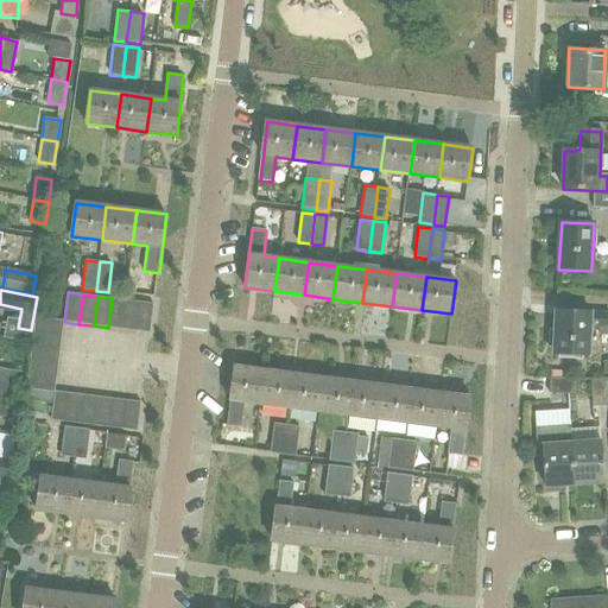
[(108,328),(122,329),(126,301),(112,298),(108,328)]
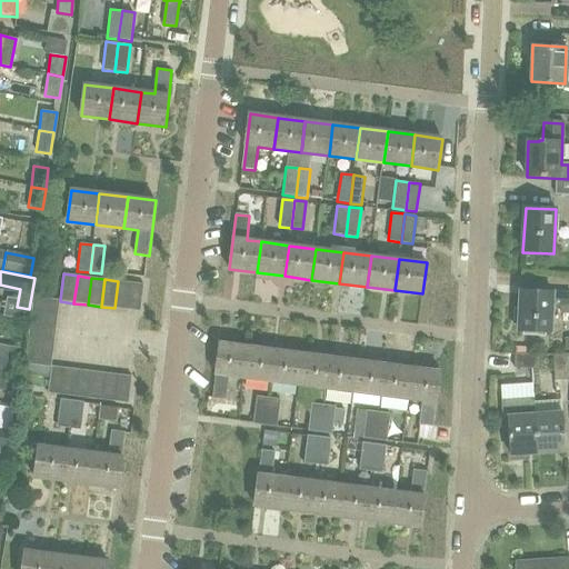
[(115,308),(128,310),(131,282),(118,281),(115,308)]
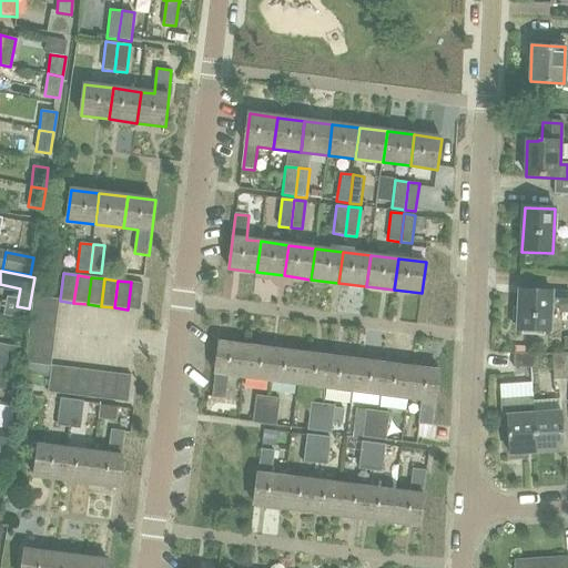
[(144,284),(131,282),(128,310),(141,311),(144,284)]
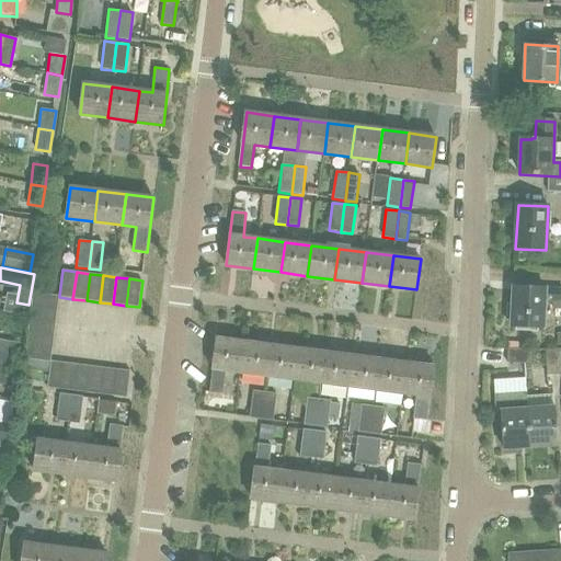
[(506,320),(512,320),(512,325),(544,328),(545,301),(553,302),(552,308),(560,308),(560,289),(546,289),(546,288),(514,286),(513,304),(507,302),(506,320)]
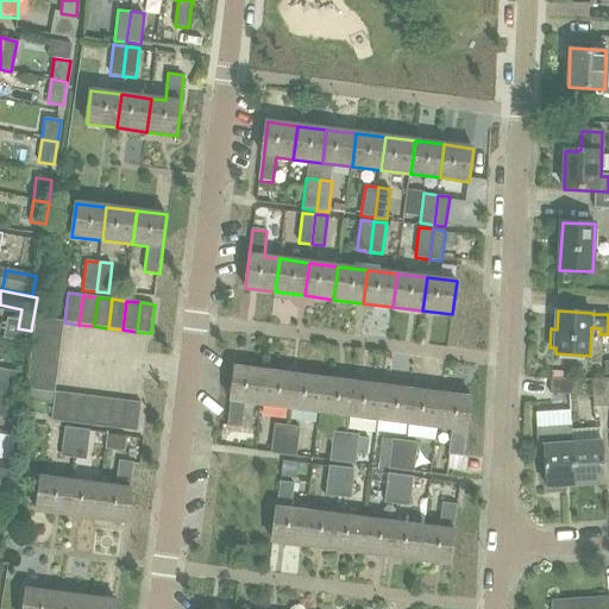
[(63,336),(64,322),(64,321),(36,318),(33,332),(63,336)]
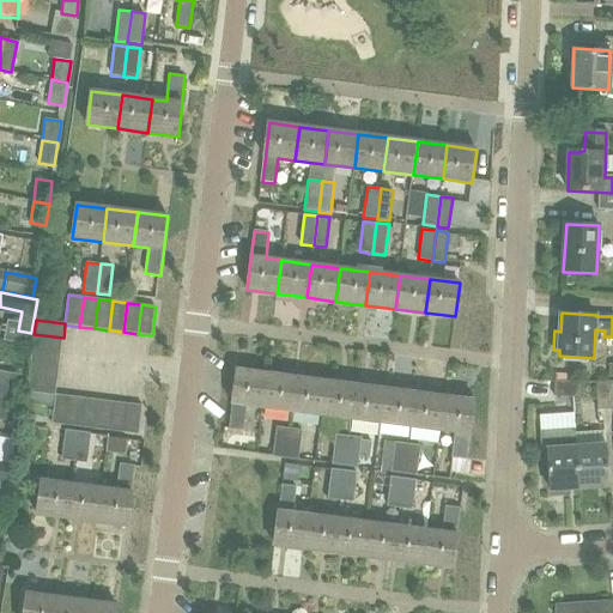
[(34,334),(32,349),(61,352),(64,338),(34,334)]
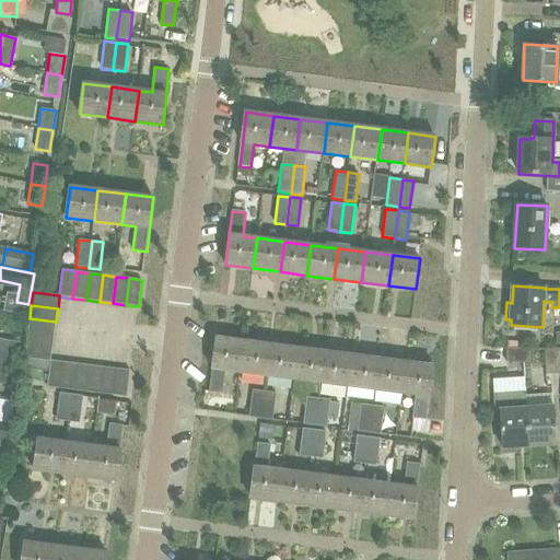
[(30,318),(27,331),(55,336),(56,322),(30,318)]
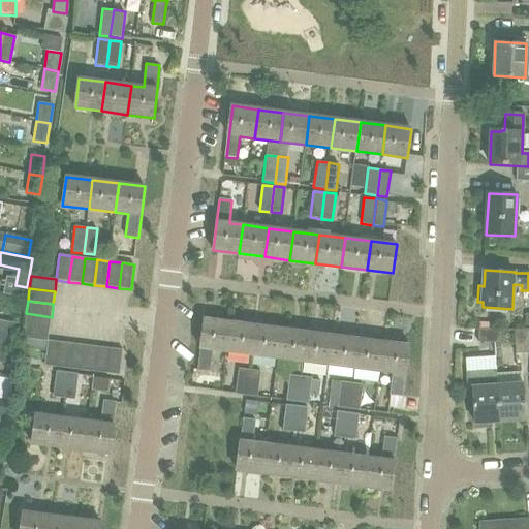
[(25,327),(50,330),(52,317),(26,313),(25,327)]
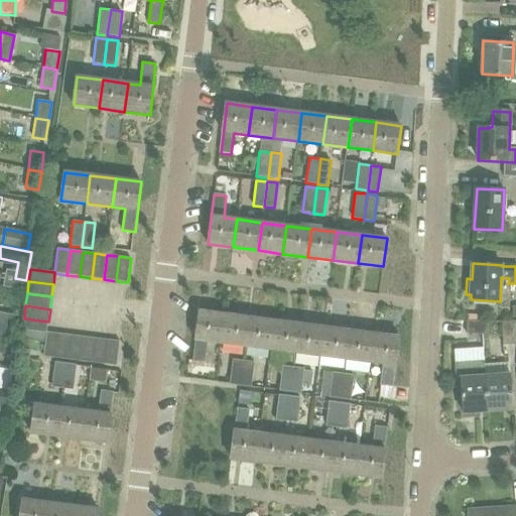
[(0,327),(13,329),(15,315),(0,311),(0,327)]
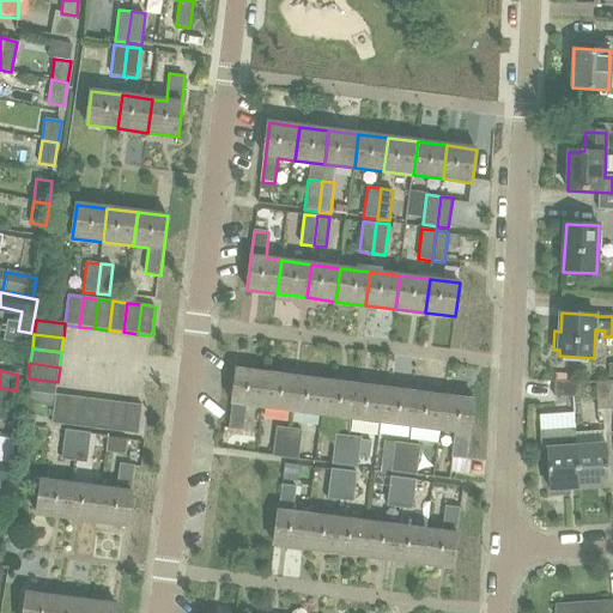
[(248,405),(261,407),(266,374),(236,370),(229,430),(244,432),(248,405)]
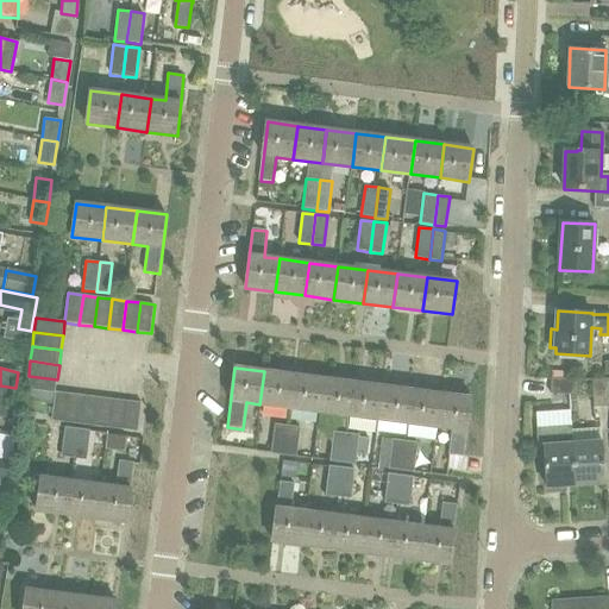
[(294,375),(264,371),(259,405),(290,408),(294,375)]
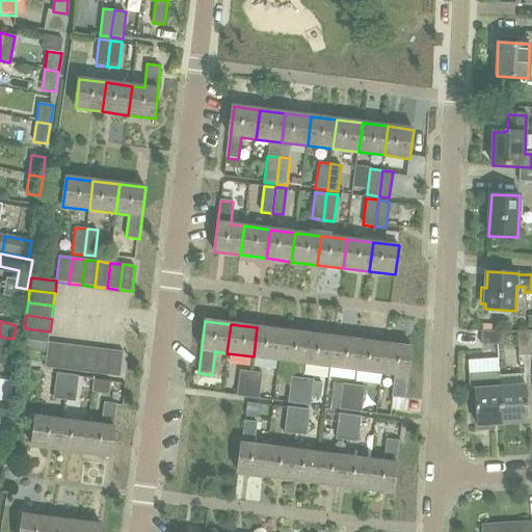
[(283,330),(257,327),(254,356),(280,360),(283,330)]
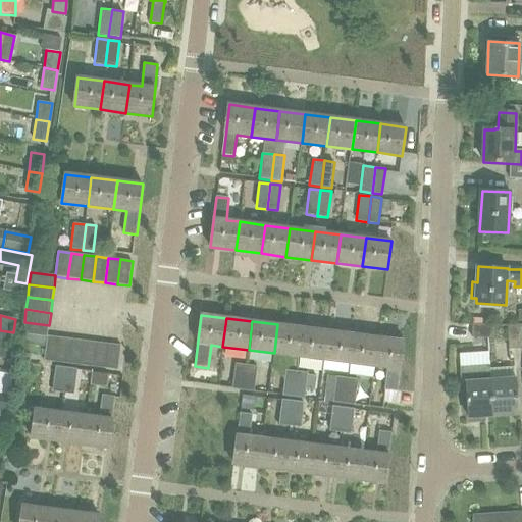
[(48,336),(49,325),(24,322),(22,334),(27,334),(48,337),(48,336)]
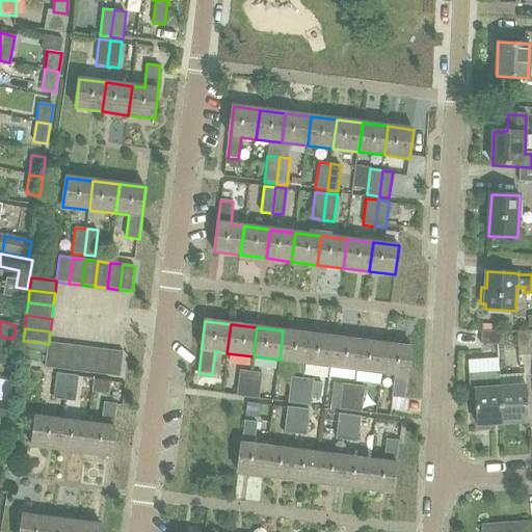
[(309,334),(283,330),(280,360),(306,363),(309,334)]
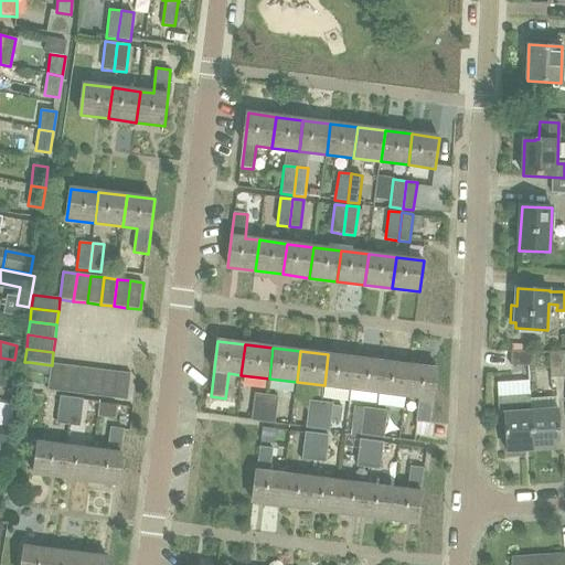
[(536,352),(510,351),(509,366),(535,368),(536,352)]
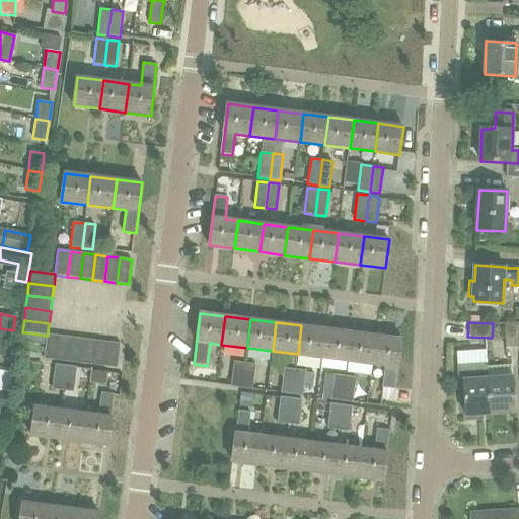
[(504,323),(506,348),(518,347),(517,322),(504,323)]
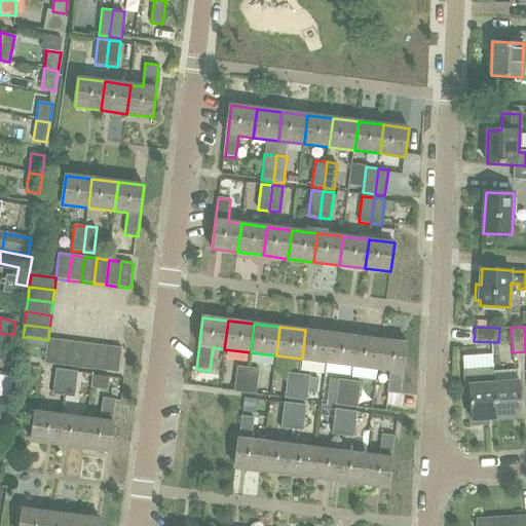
[(331,334),(305,330),(302,359),(328,363),(331,334)]
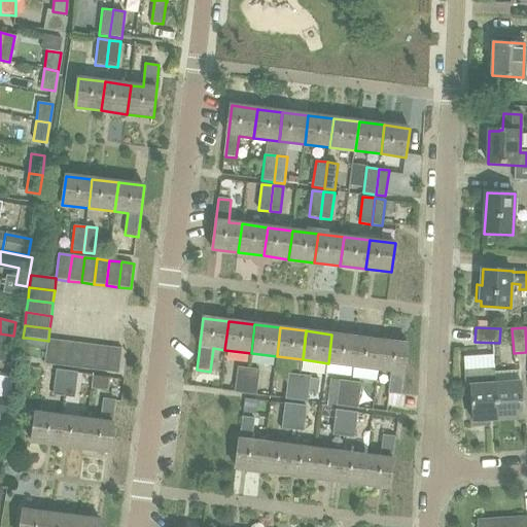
[(13,336),(0,334),(0,360),(16,364),(22,339),(13,337),(13,336)]
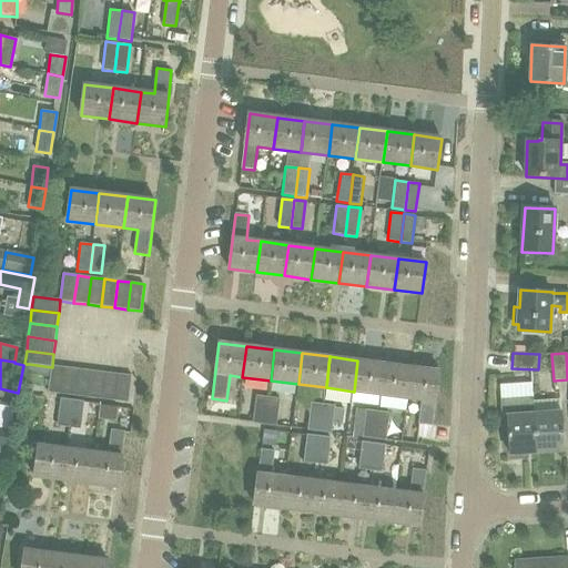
[(385,364),(357,361),(354,392),(382,395),(385,364)]
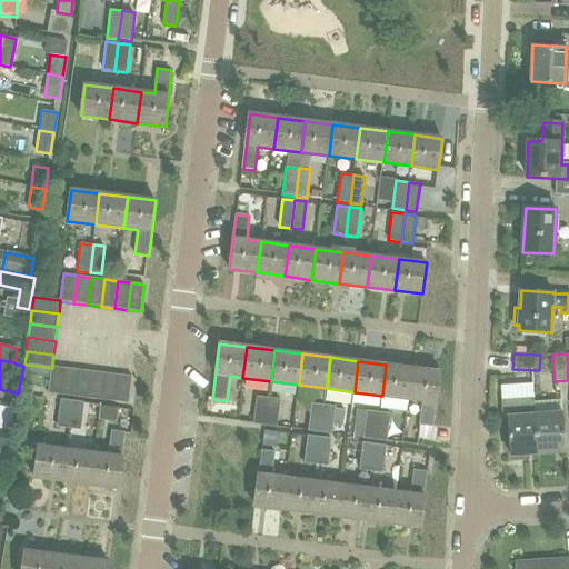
[(49,395),(62,396),(66,368),(52,367),(52,368),(29,365),(28,375),(51,378),(49,395)]
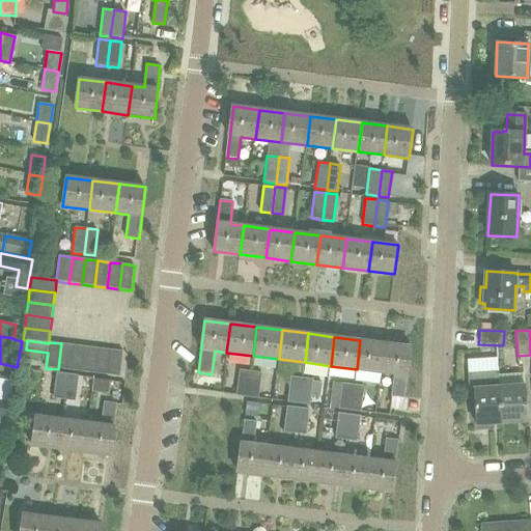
[(357,369),(383,372),(386,343),(360,340),(357,369)]
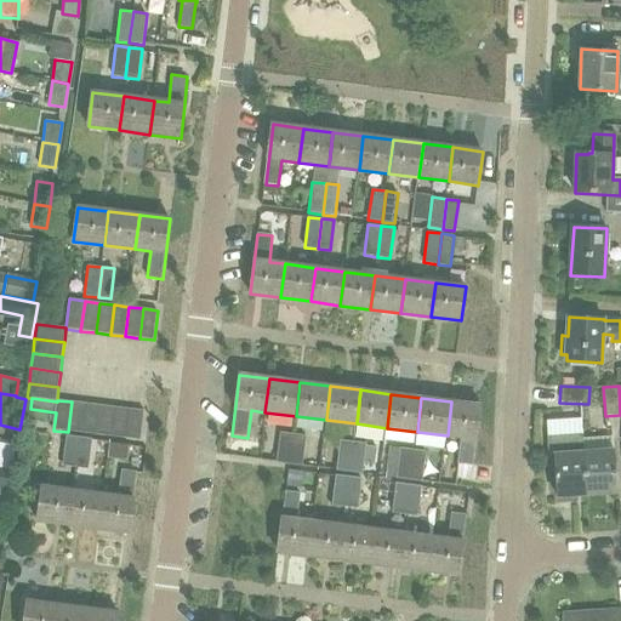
[(72,402),(68,432),(83,434),(86,404),(72,402)]
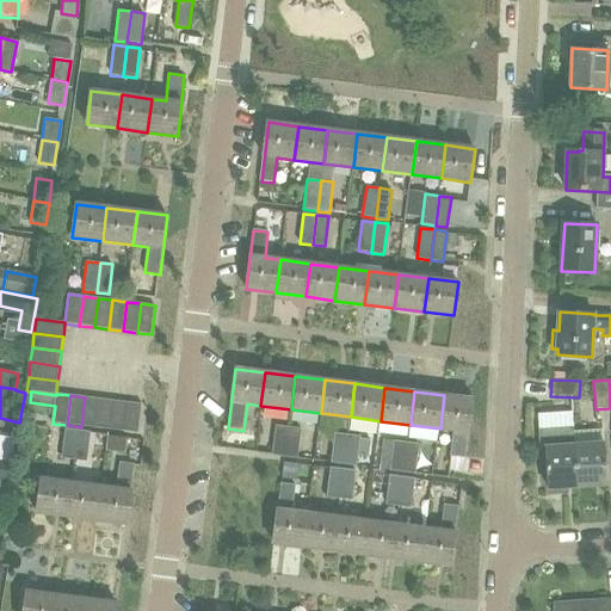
[(474,399),(444,395),(440,429),(455,430),(451,457),(467,460),(474,399)]
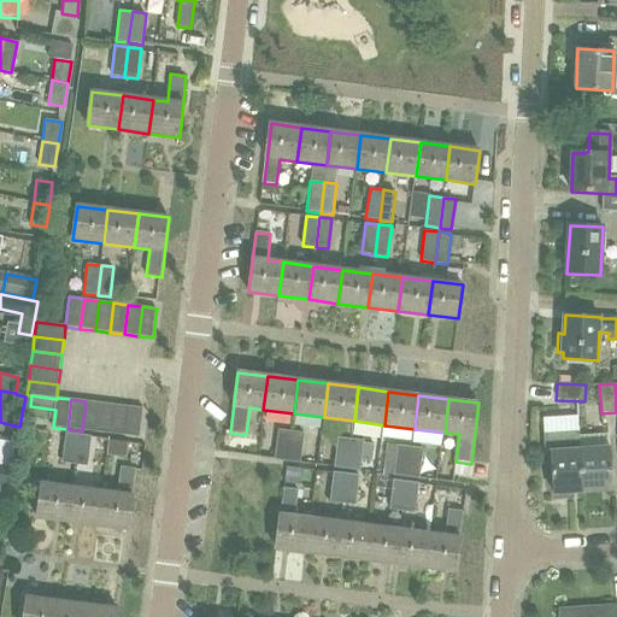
[(82,432),(97,433),(100,403),(86,401),(82,432)]
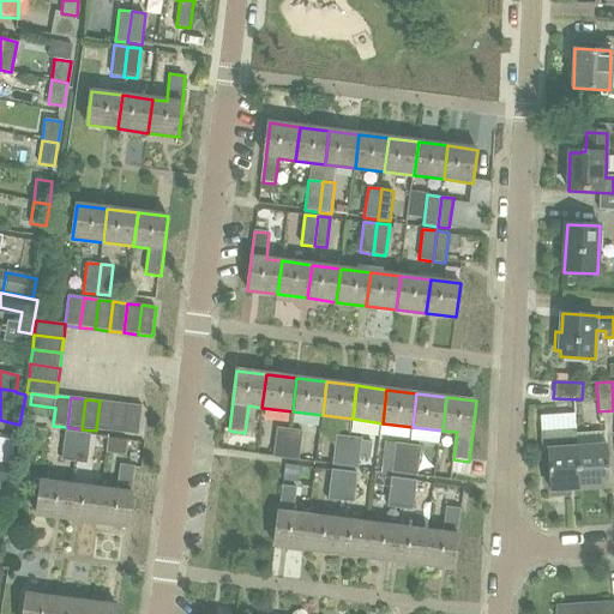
[(96,431),(110,433),(114,403),(100,401),(96,431)]
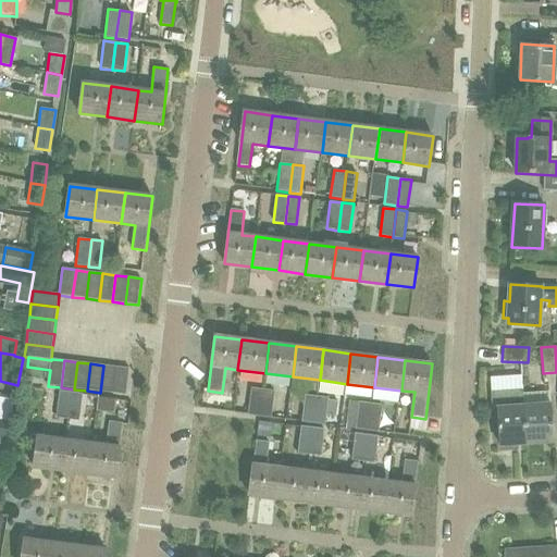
[(100,393),(113,394),(116,367),(103,366),(100,393)]
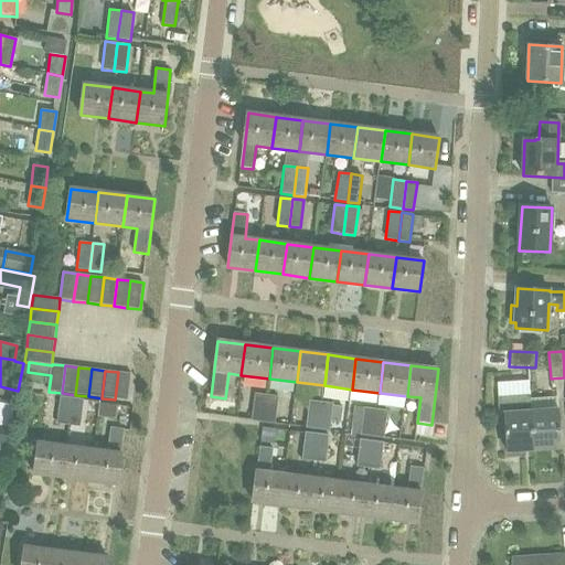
[(131,374),(118,372),(115,400),(128,402),(131,374)]
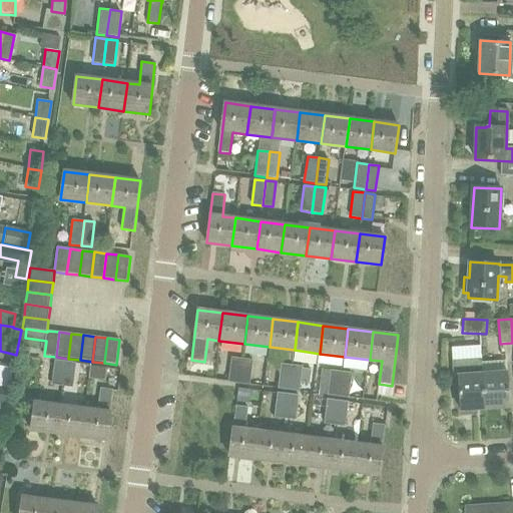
[(456,358),(486,356),(485,345),(456,347),(456,358)]
